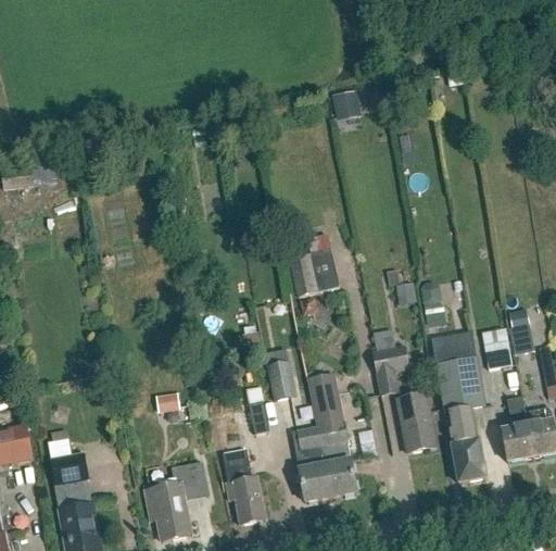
[(356,90),(332,95),(337,117),(361,113),(356,90)]
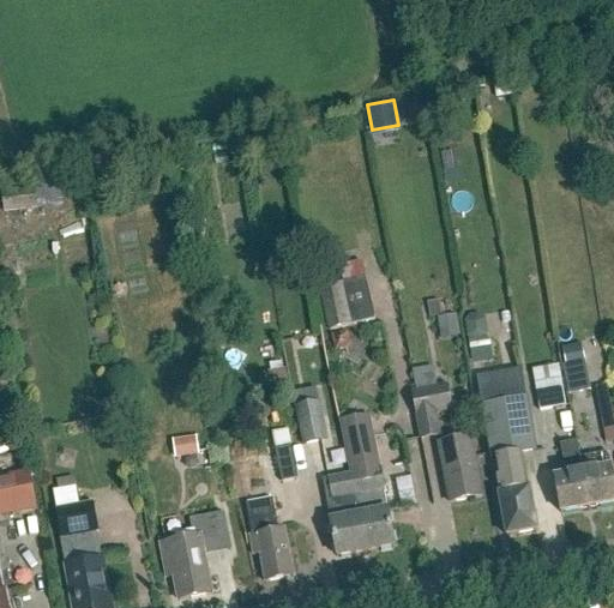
[(327,326),(374,315),(361,259),(339,264),(343,280),(318,286),(327,326)]
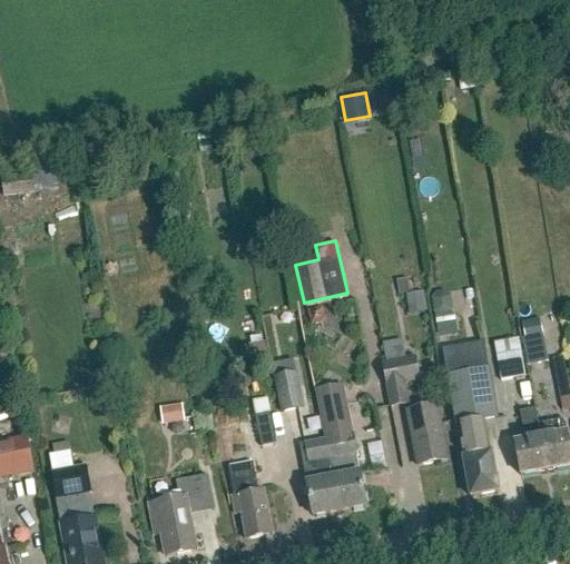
[(421,273),(400,276),(402,289),(423,286),(421,273)]
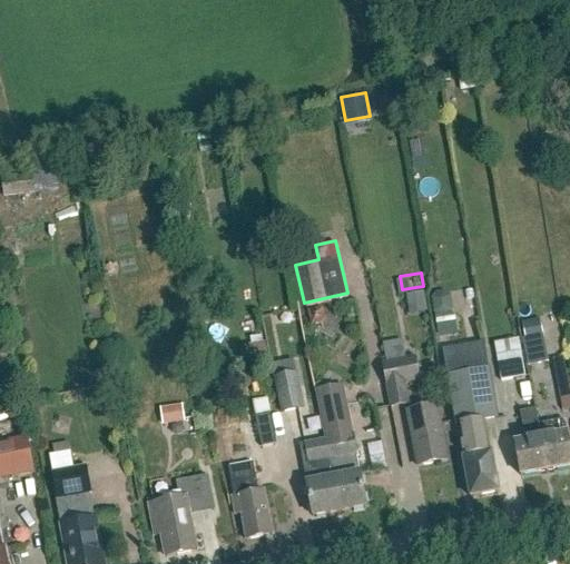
[(436,288),(432,295),(433,309),(441,314),(448,313),(452,307),(451,293),(444,287),(436,288)]
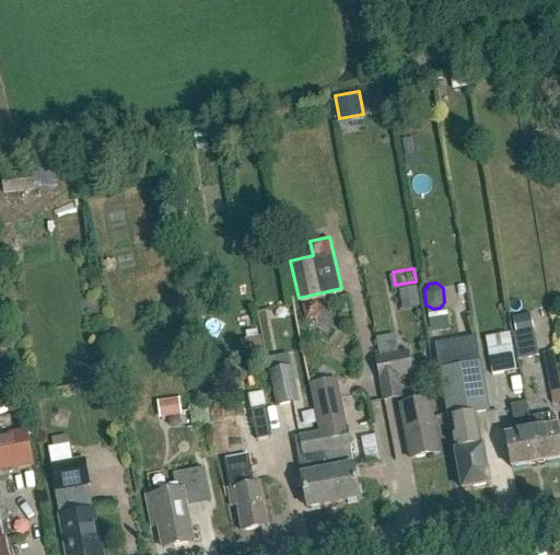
[(399,307),(419,303),(416,287),(396,290),(399,307)]
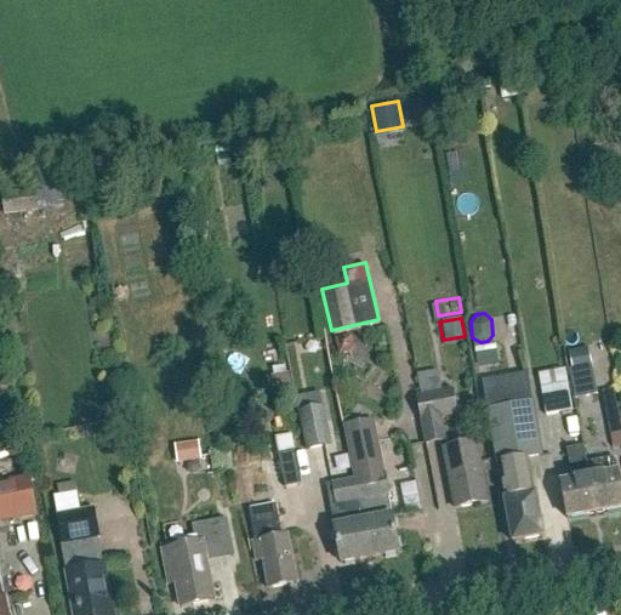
[(575,396),(597,391),(592,362),(570,365),(575,396)]
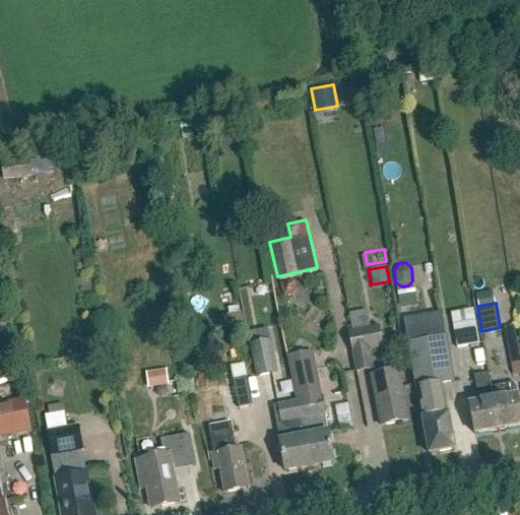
[(456,344),(478,340),(473,306),(450,310),(456,344)]
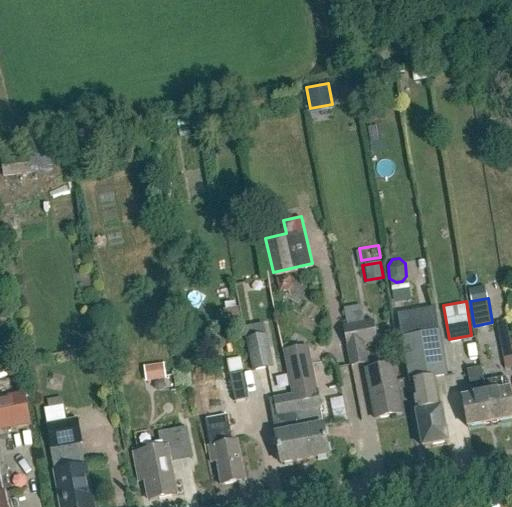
[(446,439),(434,376),(447,373),(434,304),(397,311),(409,381),(413,380),(418,409),(416,409),(422,443),(446,439)]
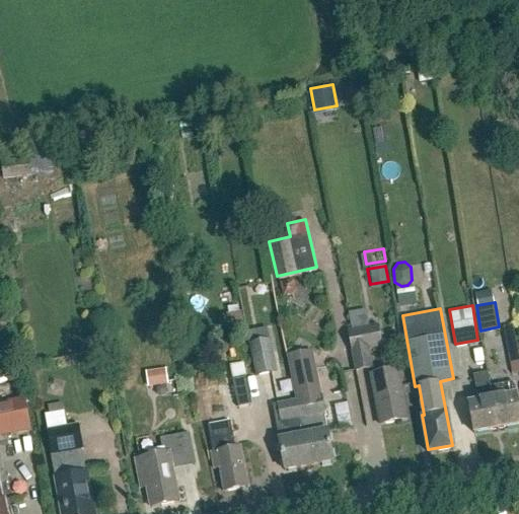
[(372,365),(369,348),(382,345),(378,321),(347,327),(351,351),(352,351),(356,368),(372,365)]
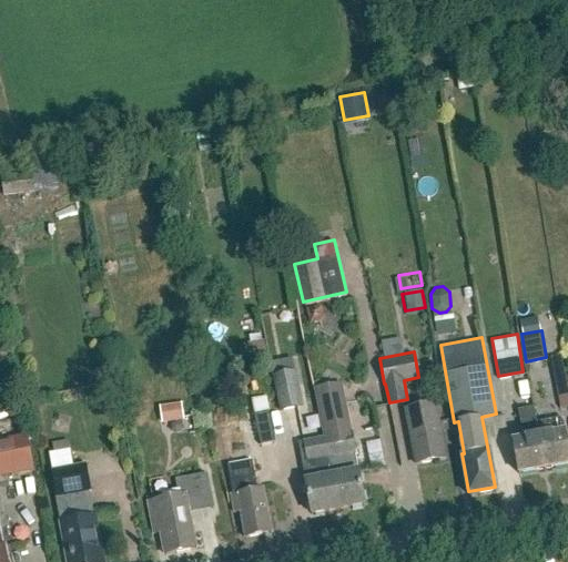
[(559,406),(567,404),(567,389),(560,353),(549,355),(559,406)]
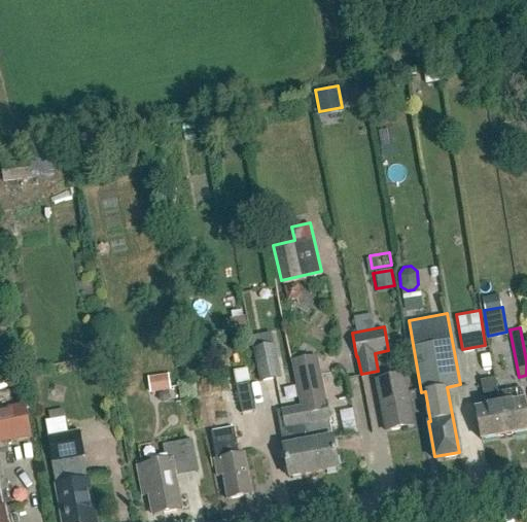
[(259,378),(280,374),(274,341),(253,345),(259,378)]
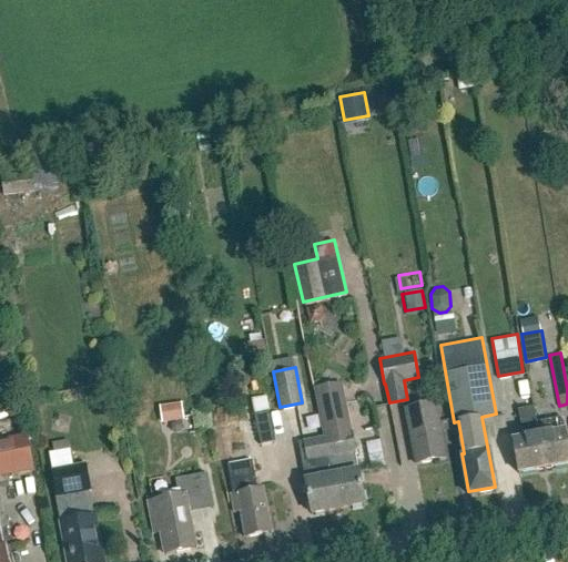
[(314,387),(324,435),(337,507),(365,501),(358,468),(354,448),(355,448),(352,429),(350,429),(341,381),(314,387)]
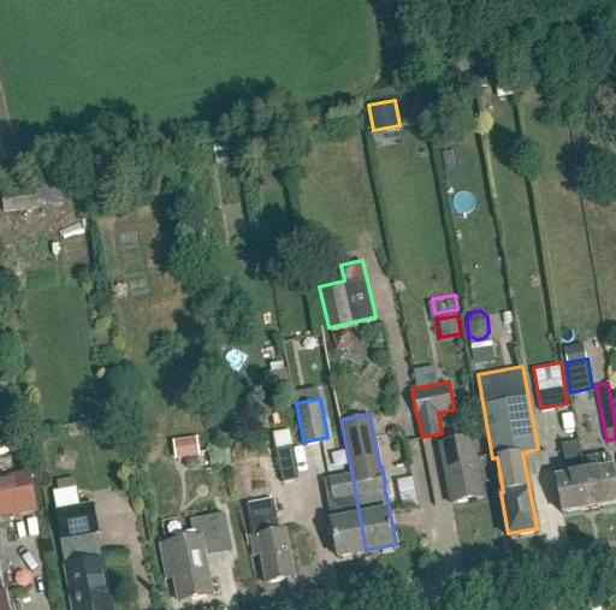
[(282,480),(298,477),(291,444),(288,426),(272,430),(282,480)]
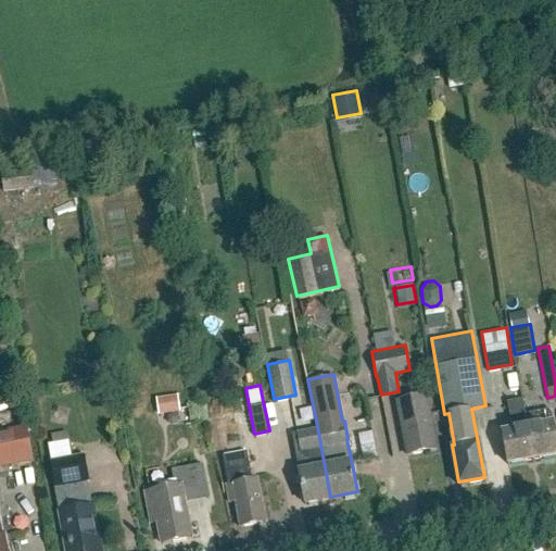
[(178,391),(156,396),(159,412),(180,408),(178,391)]
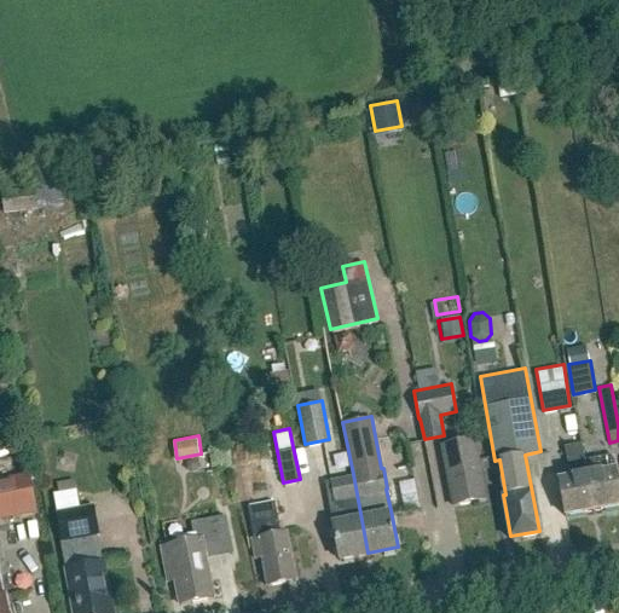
[(453,504),(486,498),(474,438),(441,444),(453,504)]
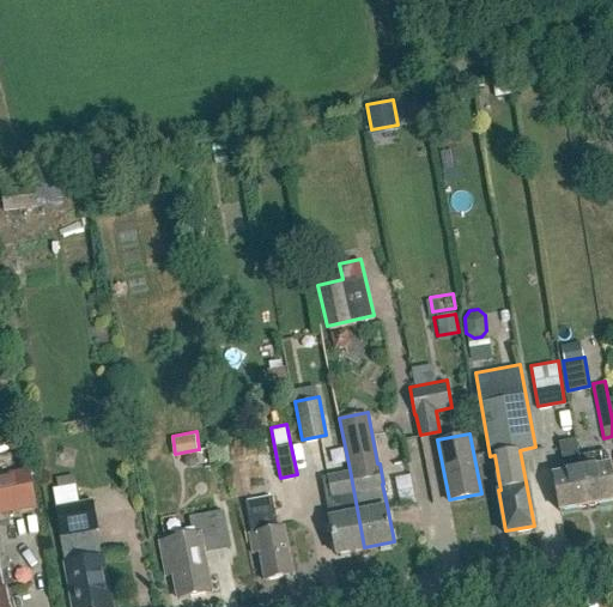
[(588,503),(578,454),(575,437),(559,441),(564,471),(553,473),(559,509),(588,503)]
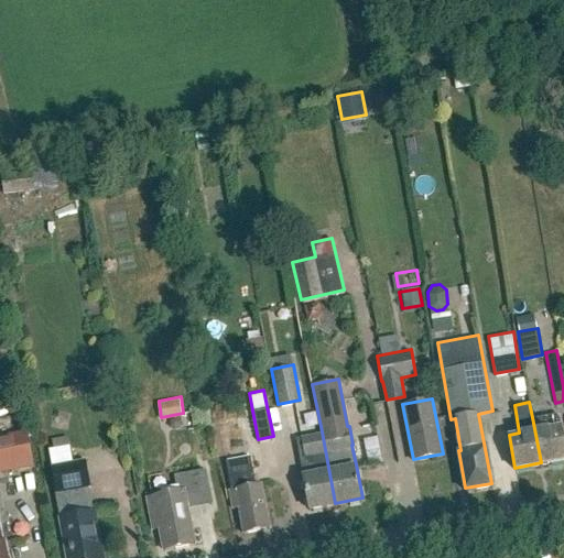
[(532,417),(541,462),(563,458),(563,445),(557,412),(532,417)]
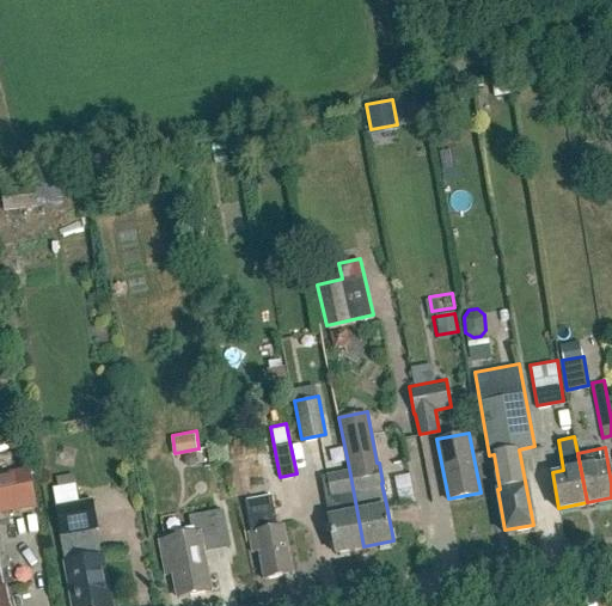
[(0,509),(36,503),(29,465),(0,470),(0,509)]
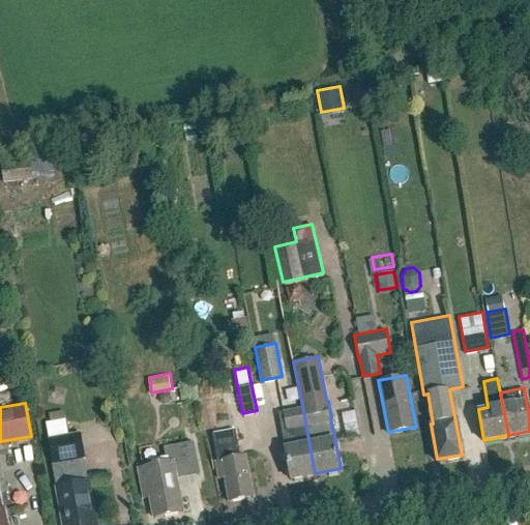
[(290,477),(315,473),(302,406),(277,410),(285,446),(285,447),(290,477)]
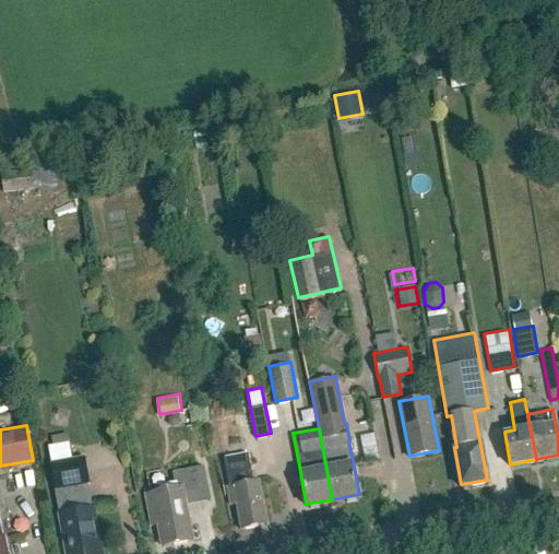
[(71,458),(68,438),(47,443),(50,462),(56,486),(55,486),(63,538),(70,537),(72,553),(94,553),(94,551),(102,549),(93,505),(85,507),(81,483),(88,482),(84,456),(71,458)]
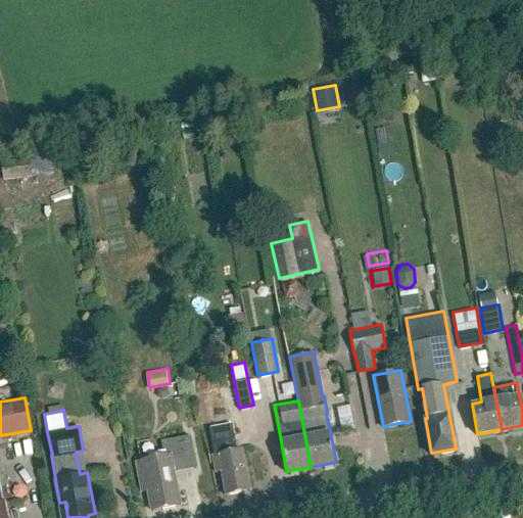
[(237,449),(232,422),(209,426),(215,454),(212,454),(216,471),(221,470),(225,493),(250,488),(242,448),(237,449)]
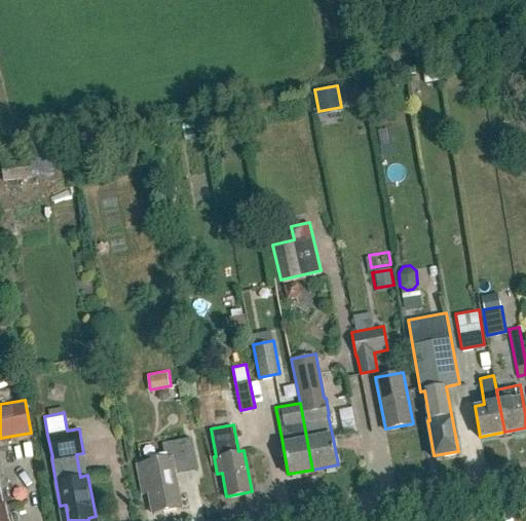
[(181,506),(175,473),(196,469),(190,438),(162,443),(165,457),(137,462),(143,493),(148,492),(152,512),(181,506)]
